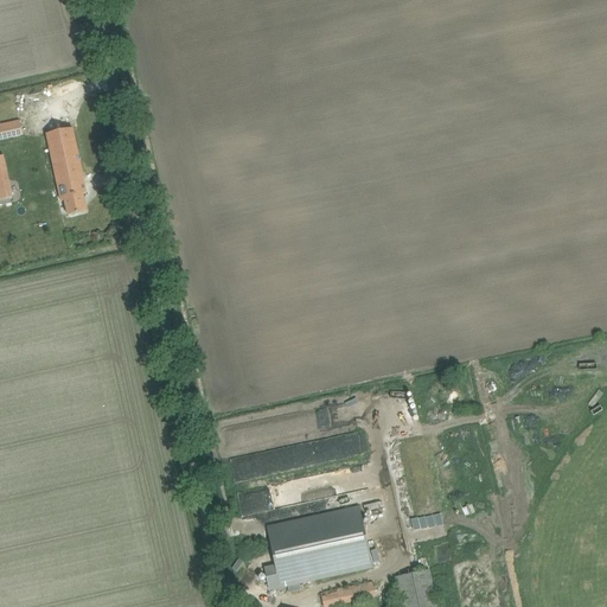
[(0,125),(0,140),(24,135),(20,121),(0,125)]
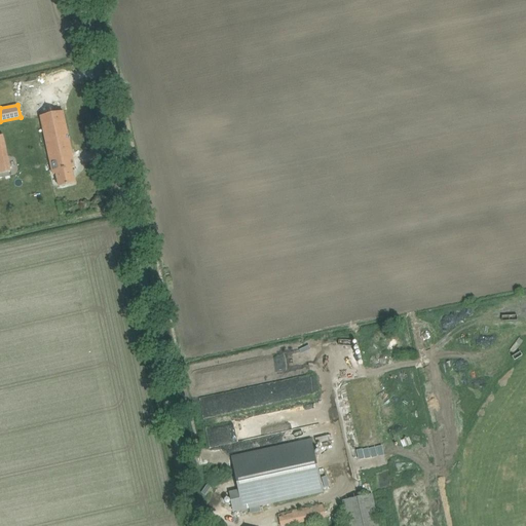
[(57,175),(60,187),(75,184),(72,168),(75,167),(63,112),(40,116),(53,175),(57,175)]
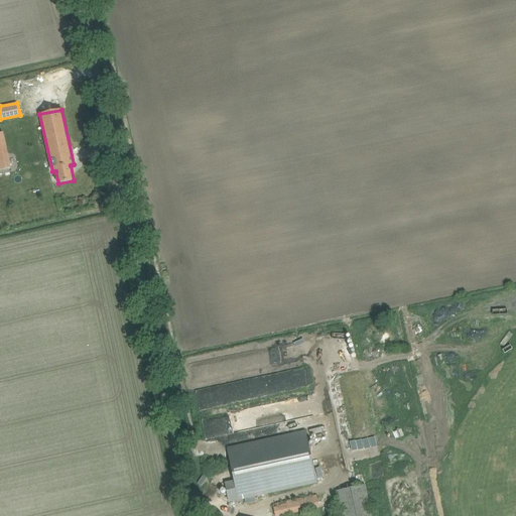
[(305,431),(237,446),(227,448),(234,481),(225,483),(229,501),(316,482),(305,431)]
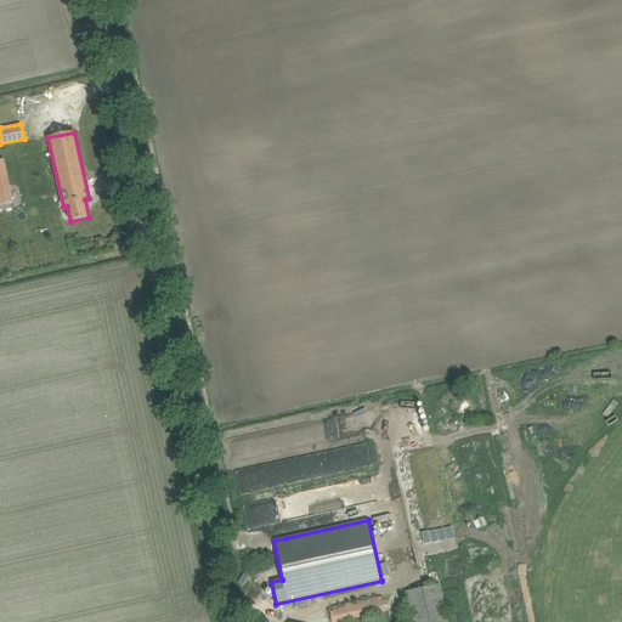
[(447,621),(440,584),(405,593),(410,621),(447,621)]
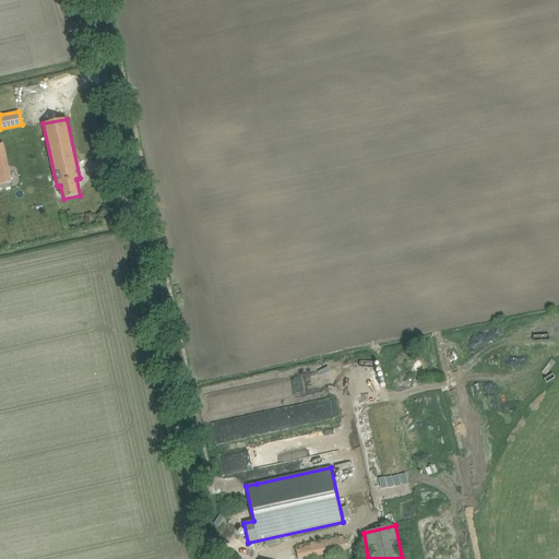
[(298,558),(308,558),(316,558),(335,554),(335,558),(347,558),(343,537),(296,547),(298,558)]
